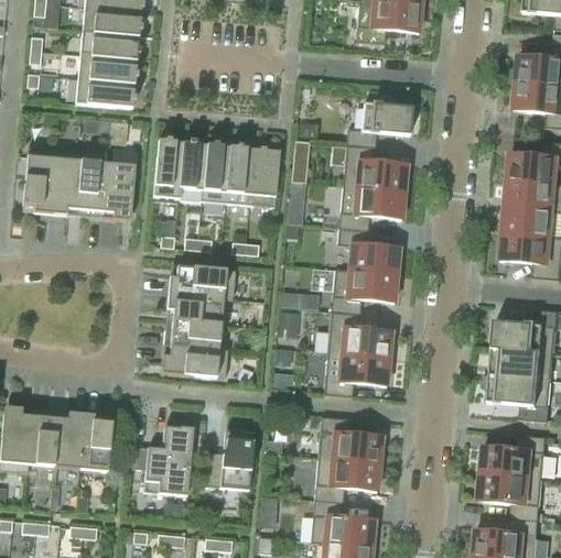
[(142,11),(143,0),(86,0),(86,7),(142,11)]
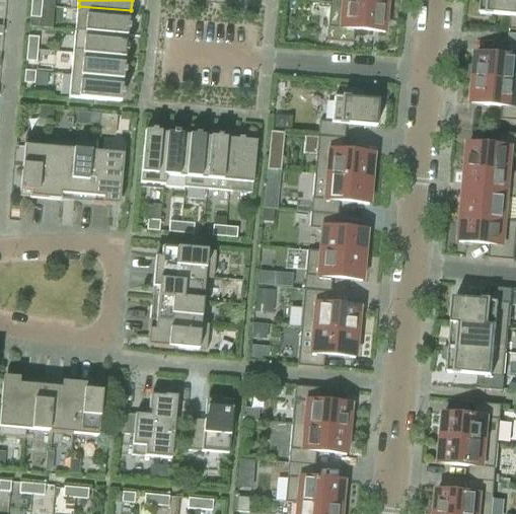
[(386,29),(388,4),(344,0),(333,0),(328,38),(355,40),(356,26),(386,29)]
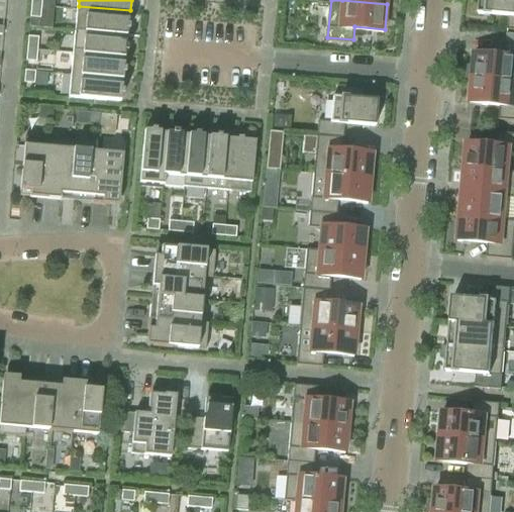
[(482,0),(481,10),(511,12),(510,25),(513,26),(513,0),(482,0)]
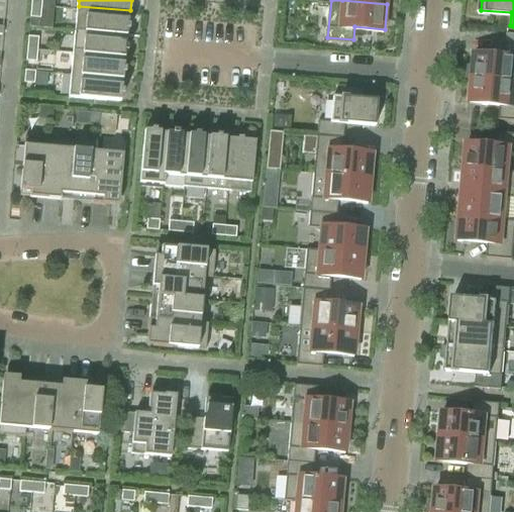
[(42,14),(43,2),(33,1),(32,13),(42,14)]
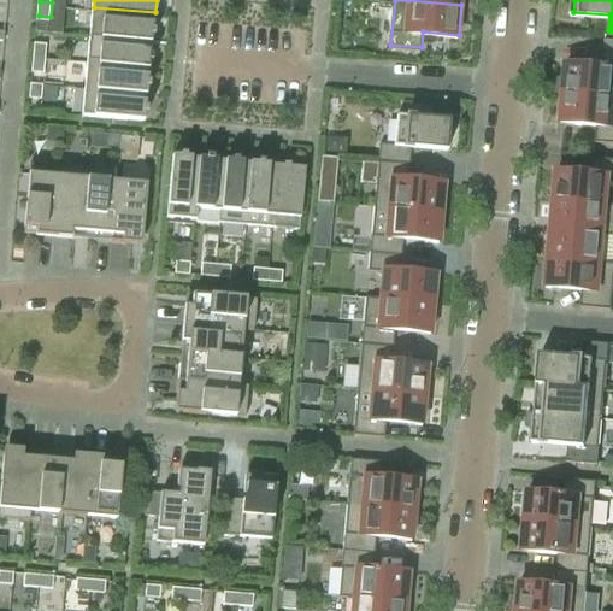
[(153,39),(155,12),(94,7),(92,33),(153,39)]
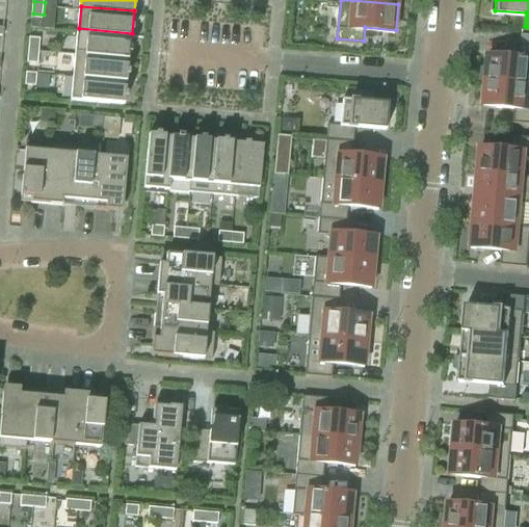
[(130,55),(132,33),(79,28),(77,51),(130,55)]
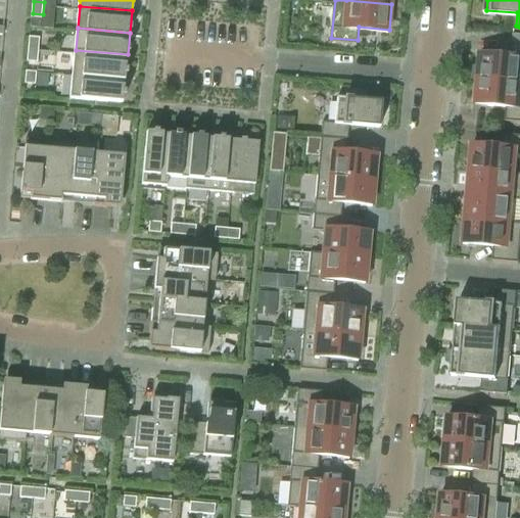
[(519,31),(515,30),(513,53),(483,50),(481,63),(476,63),(475,75),(480,76),(519,79),(519,31)]
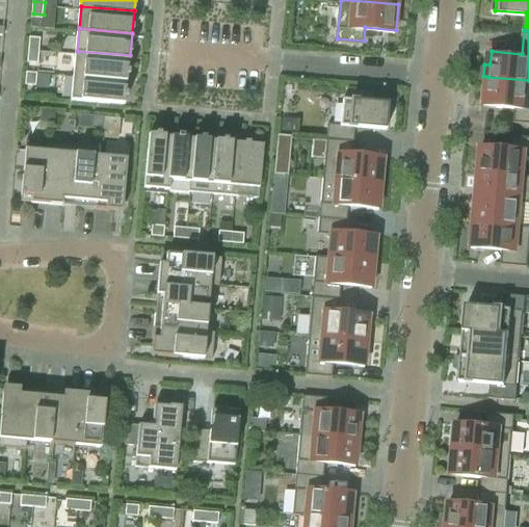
[(42,34),(31,33),(30,46),(41,47),(42,34)]
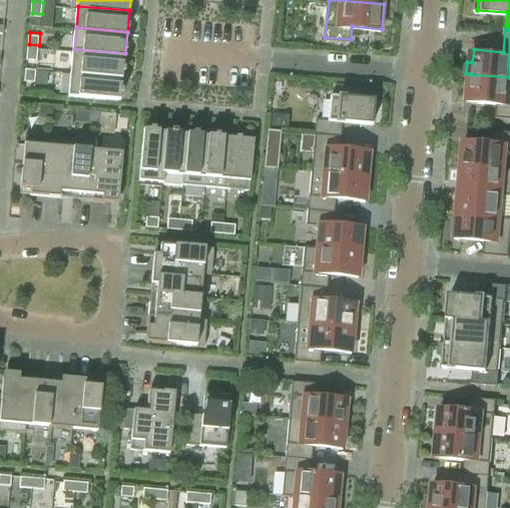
[(38,57),(39,45),(29,44),(28,57),(38,57)]
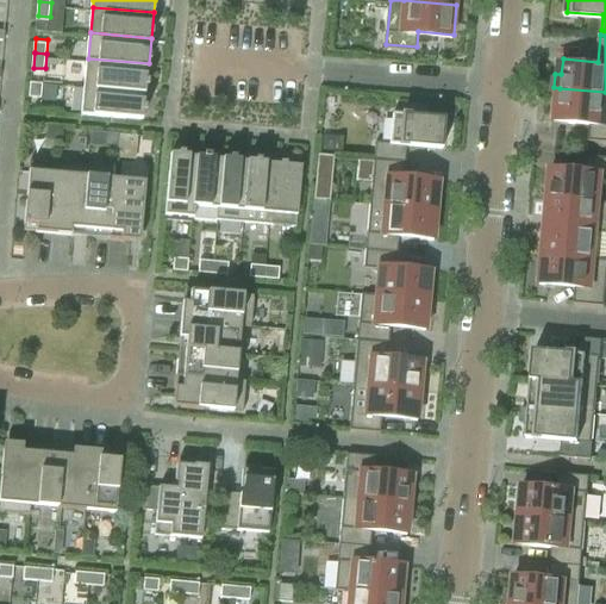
[(147,88),(149,63),(88,58),(86,83),(147,88)]
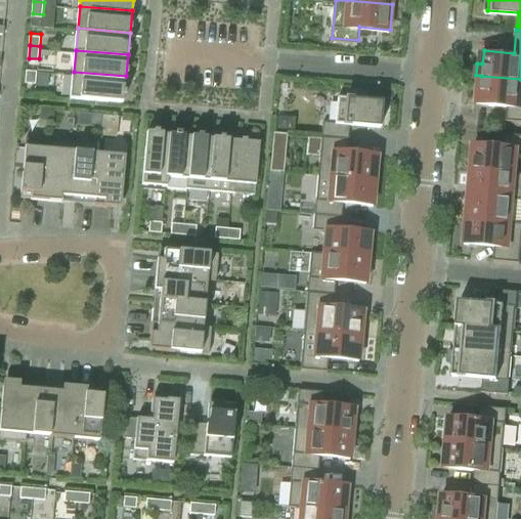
[(38,69),(28,68),(27,80),(37,81),(38,69)]
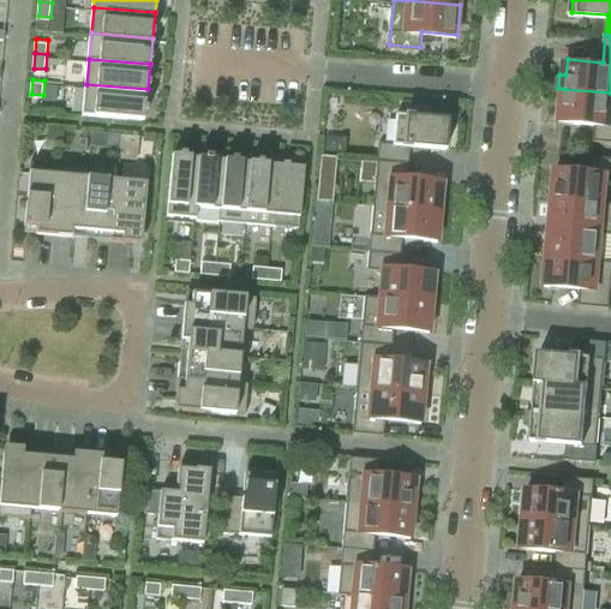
[(145,117),(148,89),(87,84),(84,112),(145,117)]
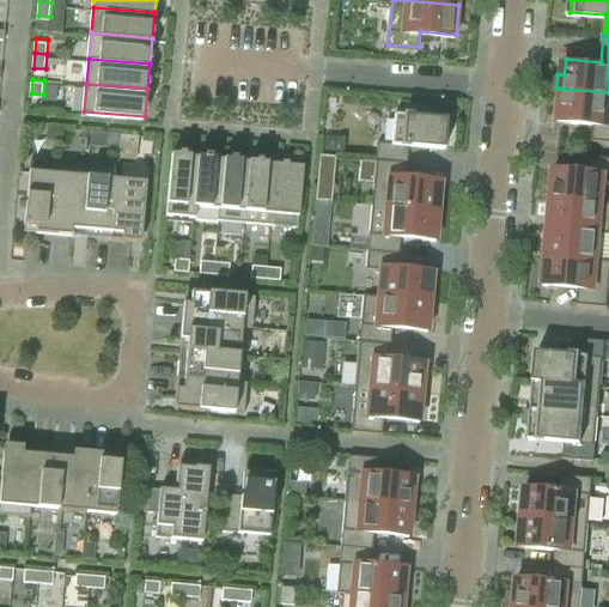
[(608,92),(562,89),(560,117),(596,121),(595,137),(608,138),(608,92)]
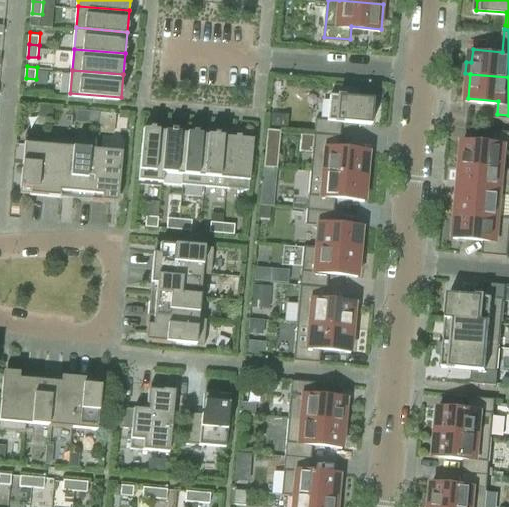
[(335,93),(331,93),(329,117),(317,116),(316,131),(341,134),(343,119),(373,122),(375,97),(362,95),(363,83),(336,81),(335,93)]
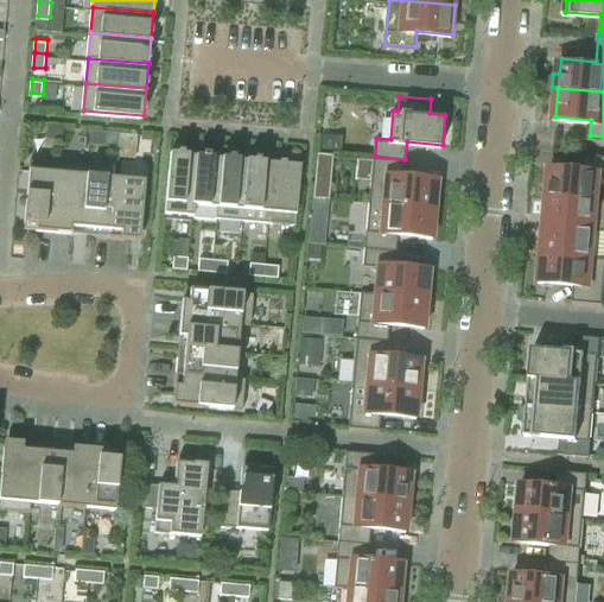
[(122,133),(121,153),(139,156),(140,135),(122,133)]
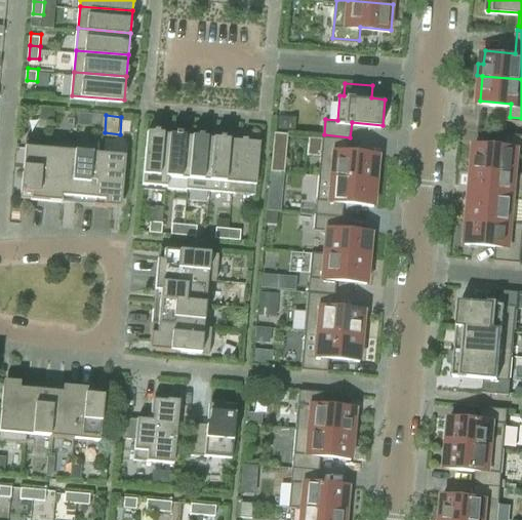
[(167,184),(172,131),(149,129),(144,182),(167,184)]
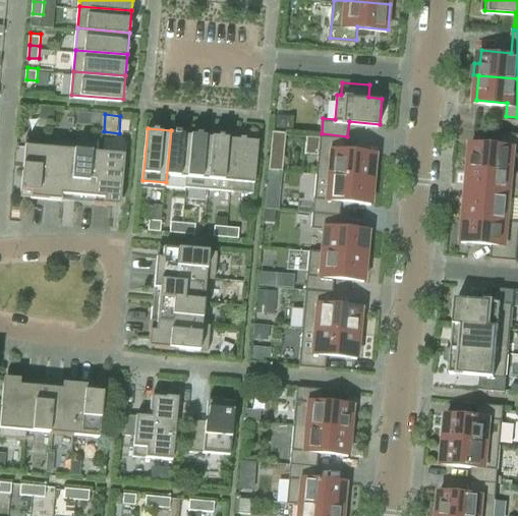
[(473,140),(470,165),(515,169),(517,147),(517,130),(505,129),(503,142),(473,140)]
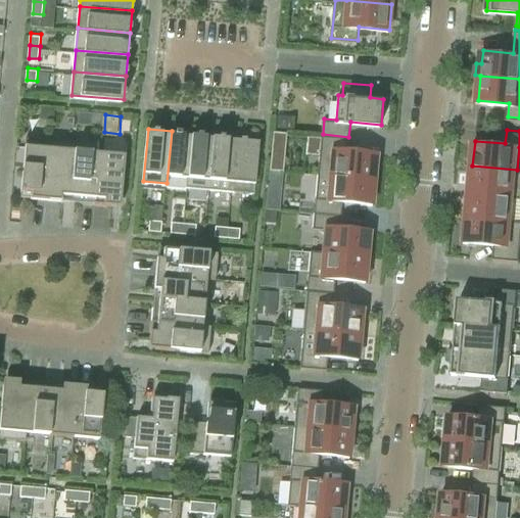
[(189,185),(193,133),(172,131),(167,183),(169,183),(169,175),(188,177),(187,185),(189,185)]
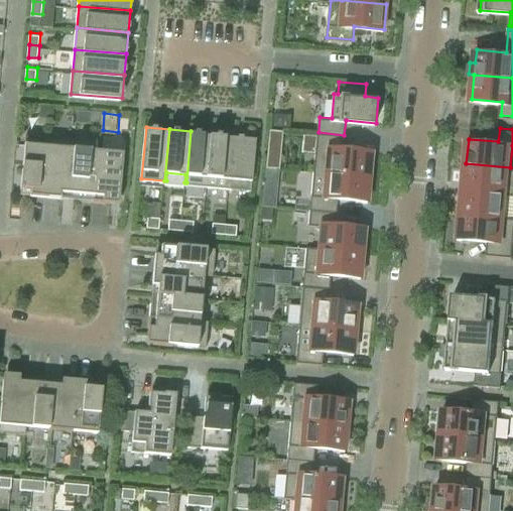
[(208,184),(213,133),(190,131),(186,182),(208,184)]
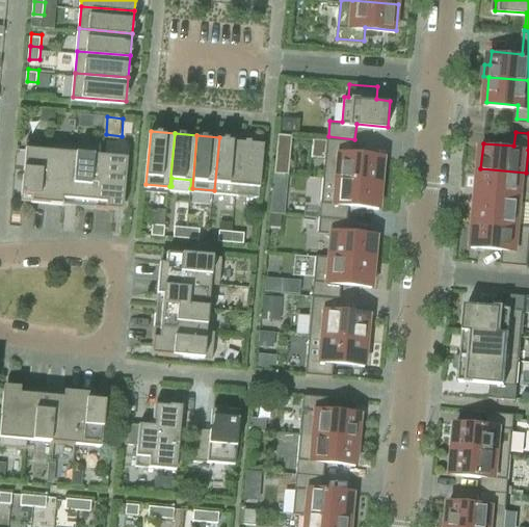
[(353,152),(354,139),(328,136),(324,175),(382,180),(385,154),(353,152)]
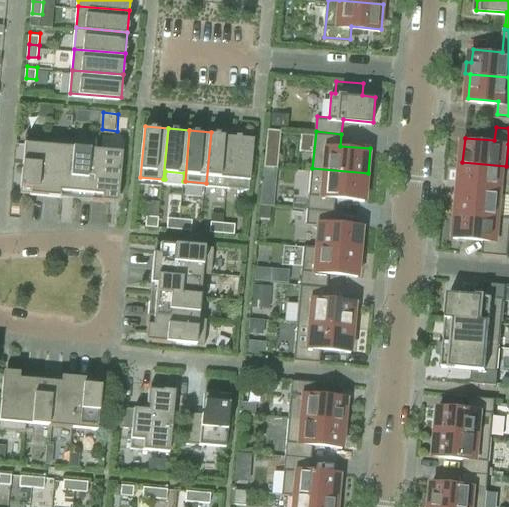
[(227,185),(232,134),(211,132),(206,183),(227,185)]
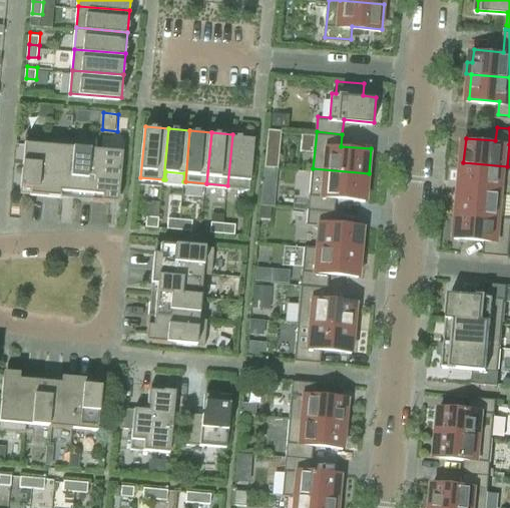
[(47,193),(52,135),(27,133),(22,185),(32,185),(32,191),(47,193)]
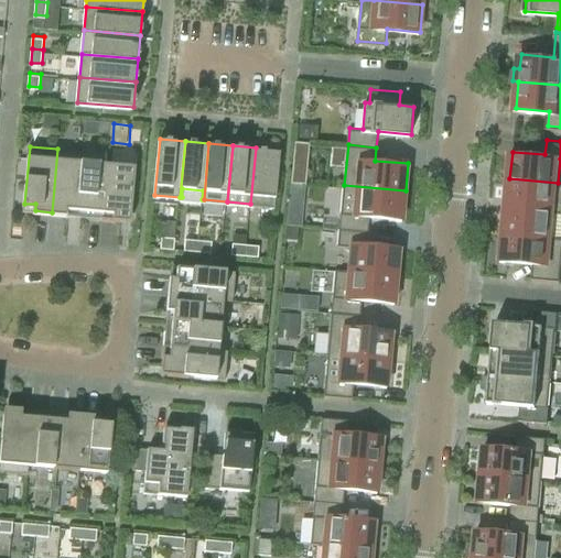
[(276,206),(281,150),(256,148),(250,204),(276,206)]
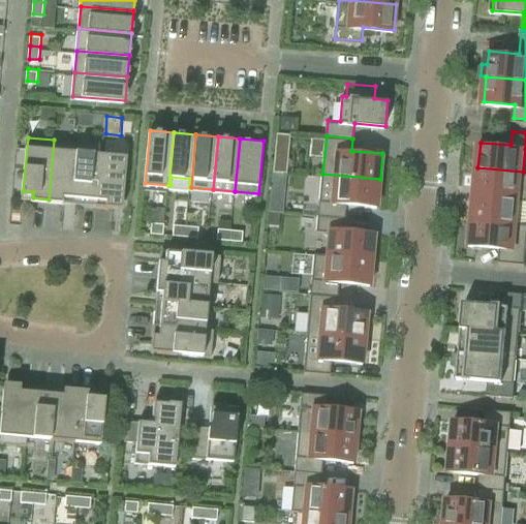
[(73,195),(79,142),(54,140),(49,199),(63,201),(64,194),(73,195)]
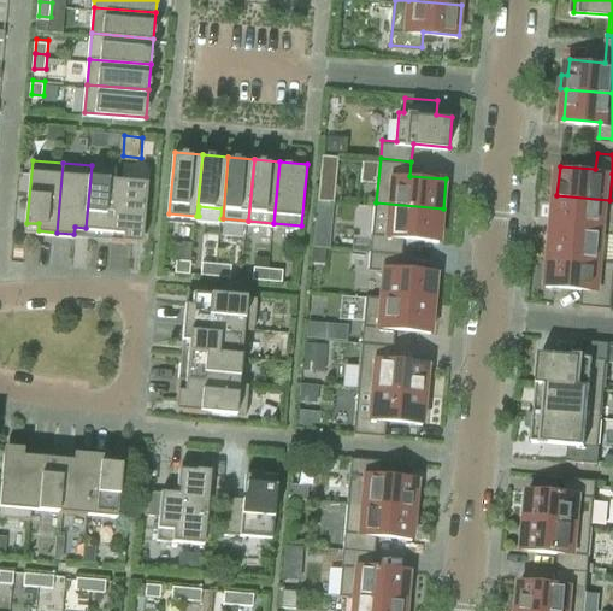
[(113,238),(119,177),(92,175),(93,165),(92,165),(86,228),(96,229),(95,236),(113,238)]
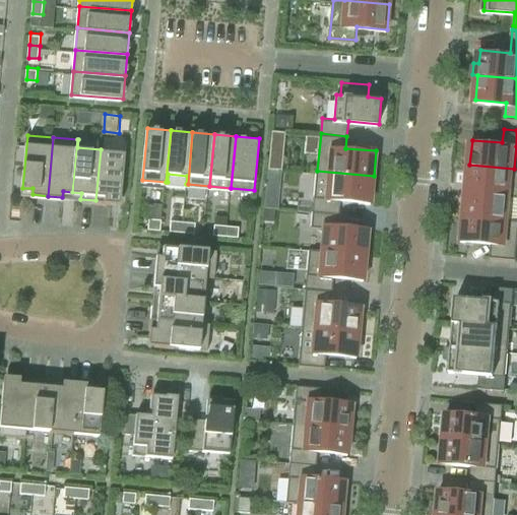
[(122,197),(126,151),(101,149),(95,200),(111,202),(112,196),(122,197)]
